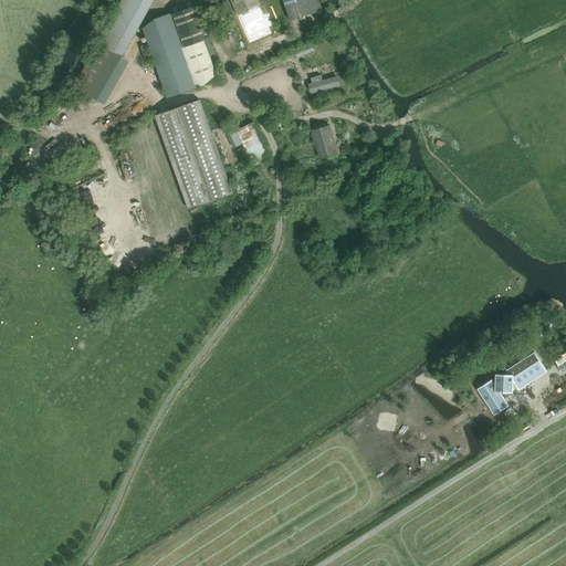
[(130,59),(126,56),(154,0),(123,0),(79,88),(108,104),(130,59)]
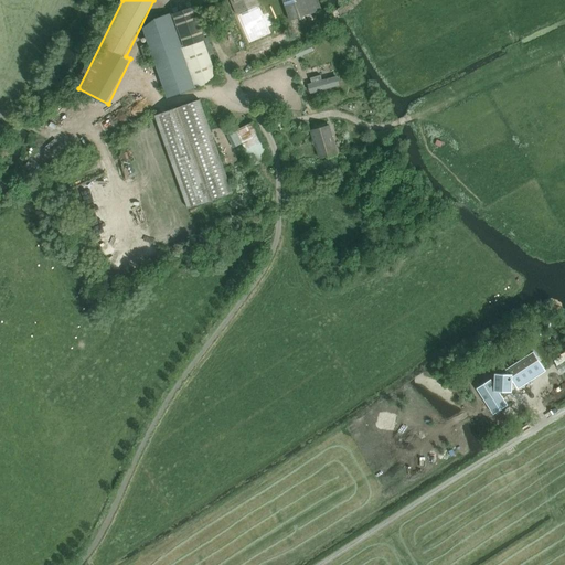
[(231,0),(251,42),(270,33),(254,0),(231,0)]
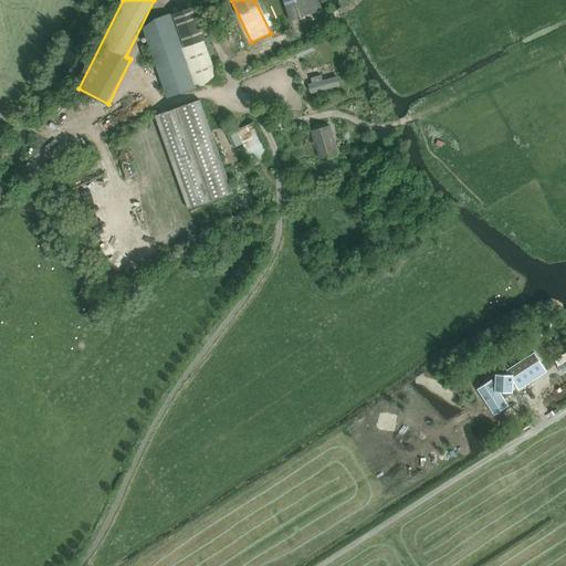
[(283,0),(291,21),(323,10),(318,0),(283,0)]
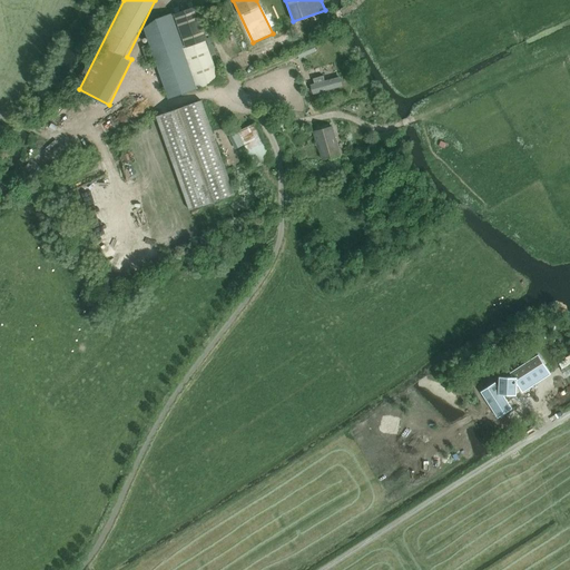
[(196,7),(175,15),(187,48),(208,40),(196,7)]
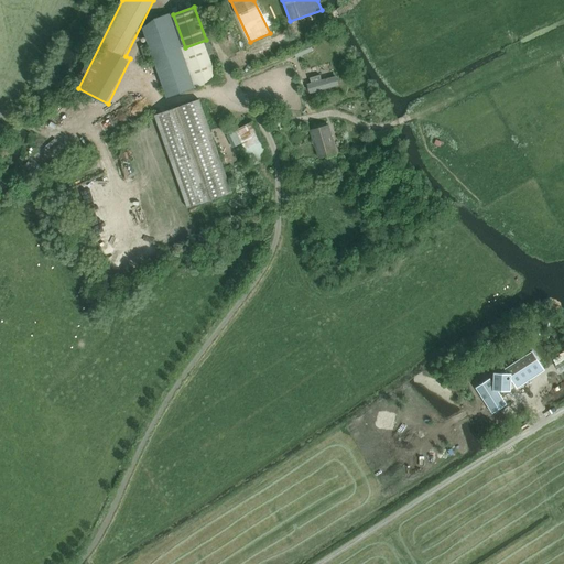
[(185,47),(173,14),(173,13),(155,20),(143,29),(167,98),(198,87),(185,47)]
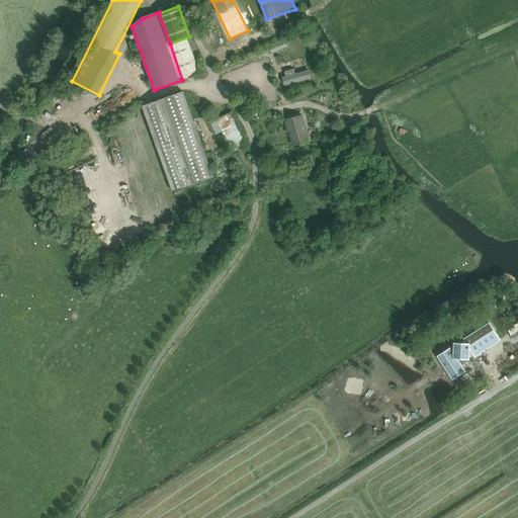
[(189,36),(170,44),(182,80),(200,73),(189,44),(191,44),(189,36)]
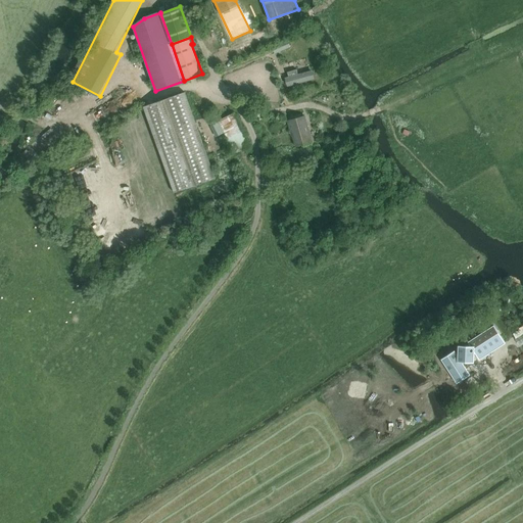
[(135,42),(130,43),(136,58),(141,56),(135,42)]
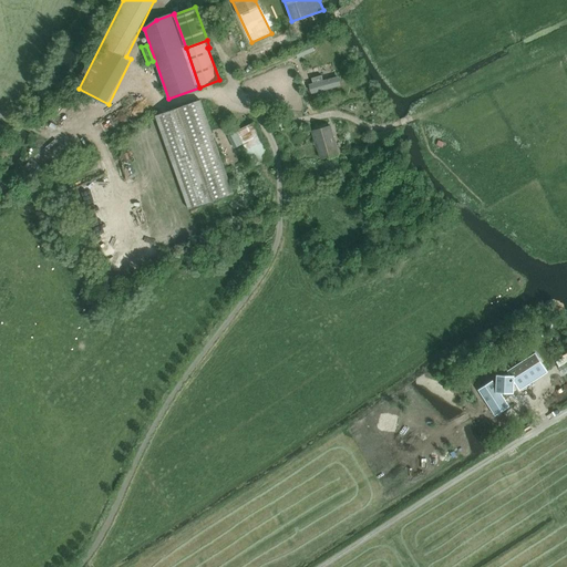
[(315,84),(310,84),(312,93),(340,86),(337,78),(323,81),(321,75),(312,78),(315,84)]
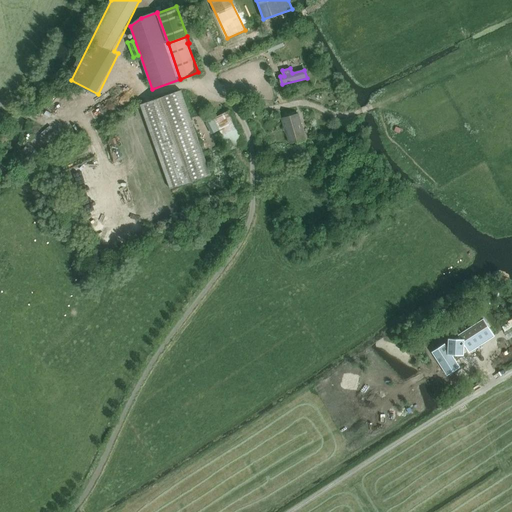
[(212,175),(181,90),(141,105),(172,189),(212,175)]
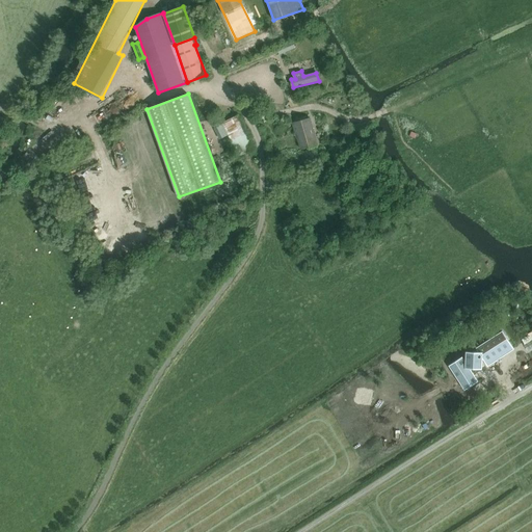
[(246,132),(241,122),(237,115),(222,124),(239,156),(255,151),(246,132)]
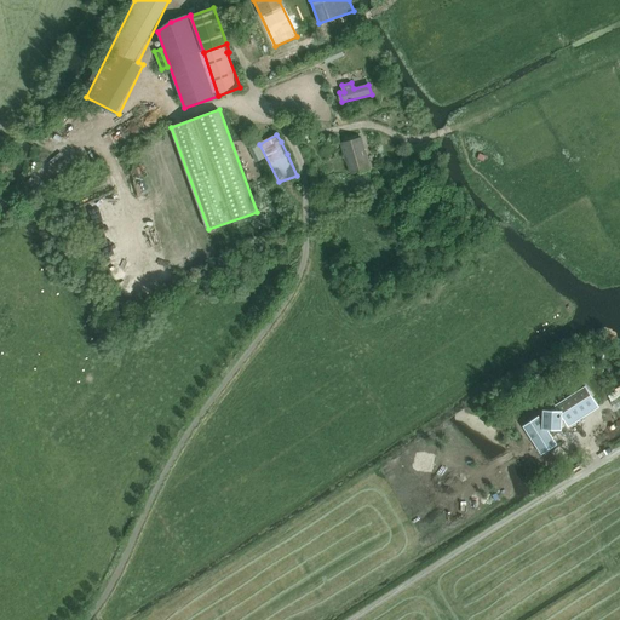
[(362,138),(343,144),(351,173),(369,168),(362,138)]
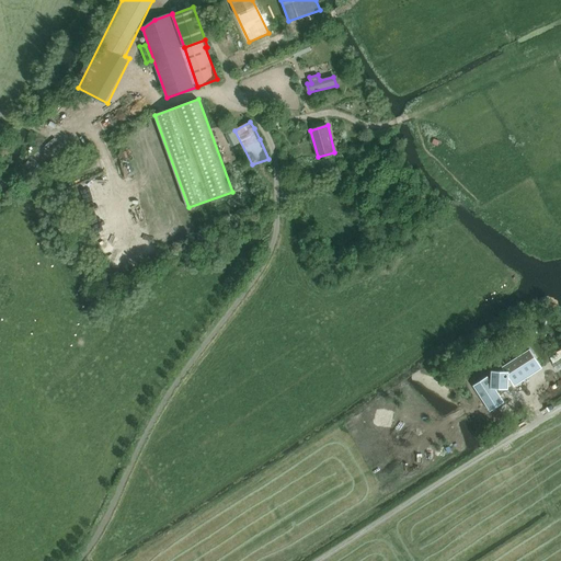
[(119,152),(126,175),(136,173),(132,159),(134,158),(132,149),(119,152)]
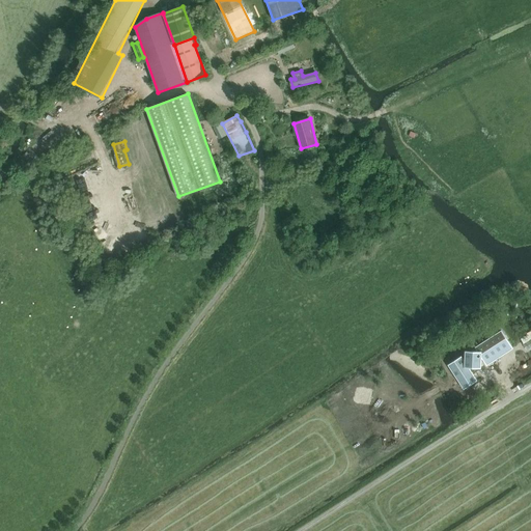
[(501,331),(475,347),(477,352),(481,358),(482,359),(486,366),(496,360),(495,357),(504,350),(506,354),(513,348),(501,331)]
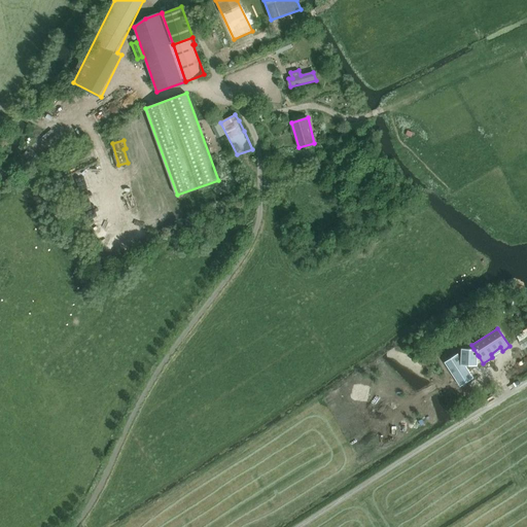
[(458,354),(445,362),(460,387),(473,378),(465,365),(478,365),(478,355),(473,349),(468,349),(464,349),(462,349),(462,348),(461,348),(461,358),(458,354)]
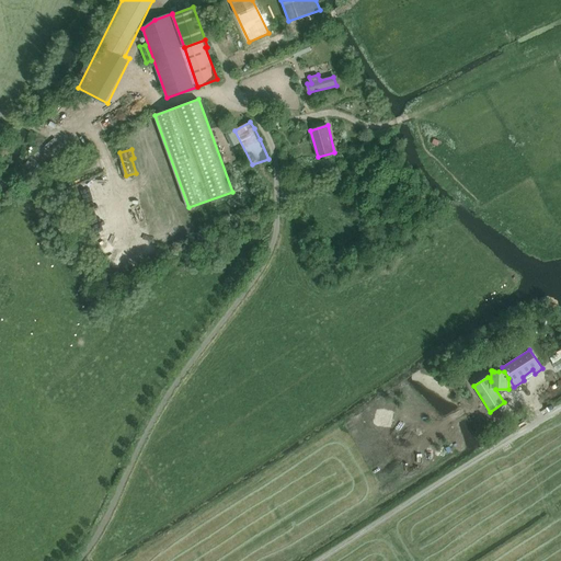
All buildings are outlined.
